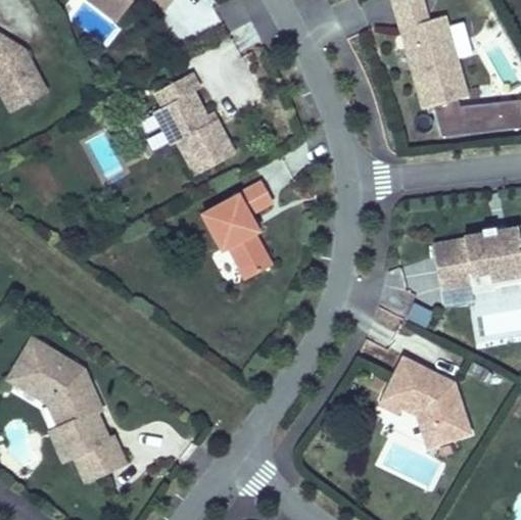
[(113,20),(129,0),(119,0),(114,6),(106,0),(88,0),(113,20)]
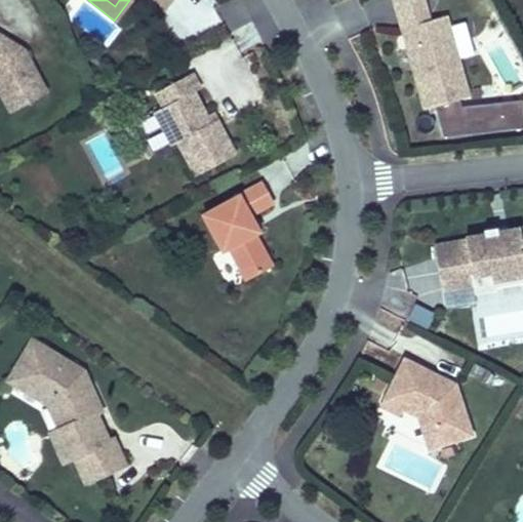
[(149,0),(163,10),(170,0),(107,0),(115,6),(119,0),(149,0)]
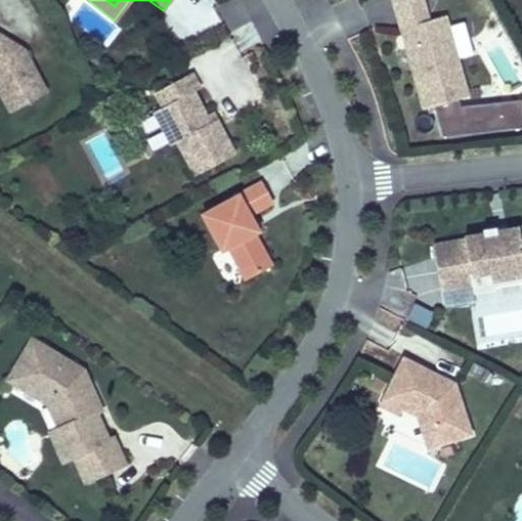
[(432,20),(426,0),(395,0),(402,29),(409,27),(432,20)]
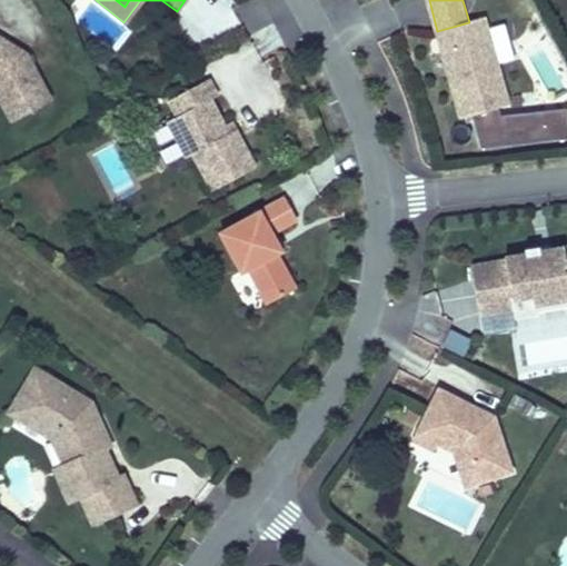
[(509,107),(486,18),(469,22),(445,29),(448,43),(441,46),(461,119),(474,116),(501,109),(509,107)]
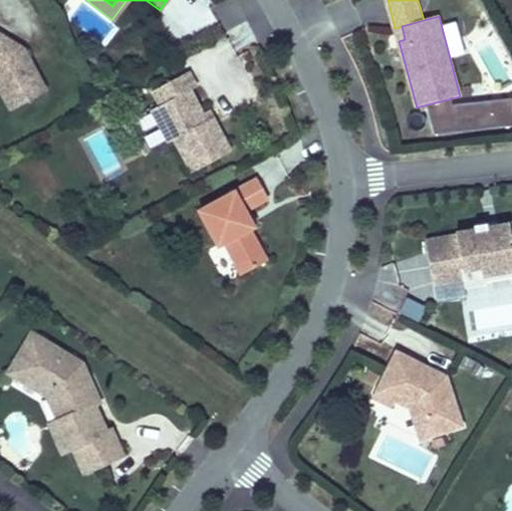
[(405,39),(402,26),(395,28),(399,41),(405,39)]
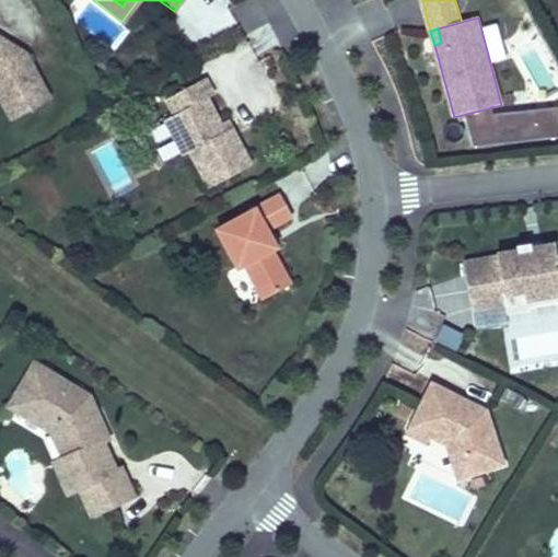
[(48,103),(24,57),(0,42),(0,100),(12,123),(48,103)]
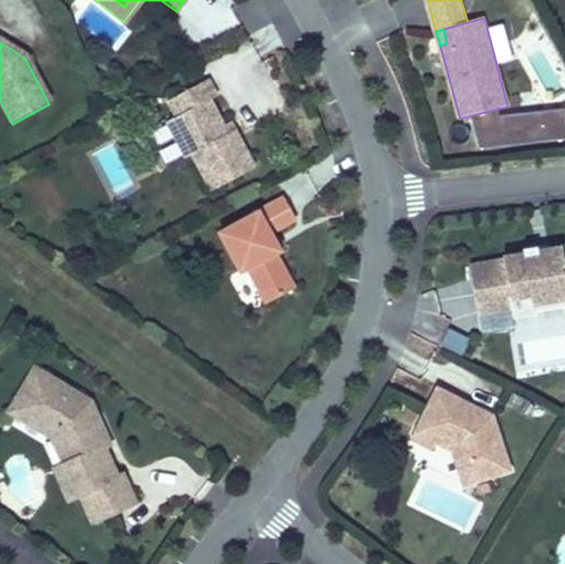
[(255,165),(234,129),(226,133),(222,125),(208,100),(215,95),(205,79),(166,101),(175,116),(164,121),(185,155),(189,153),(212,188),(255,165)]
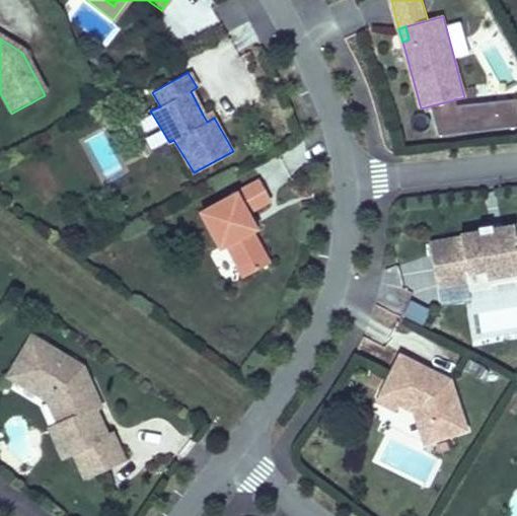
[(441,136),(516,128),(516,97),(458,104),(457,99),(432,105),(441,136)]
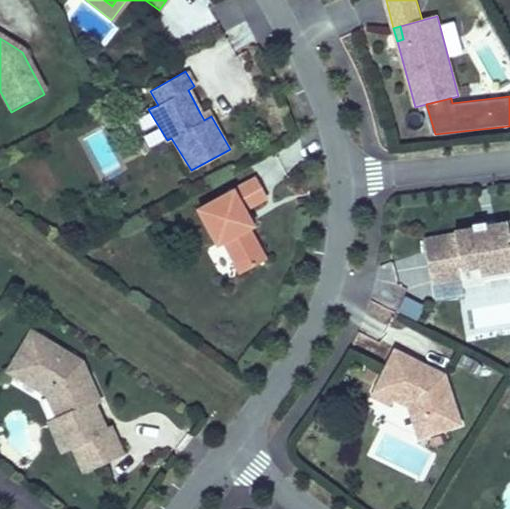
[(204,120),(211,116),(207,109),(200,113),(204,120)]
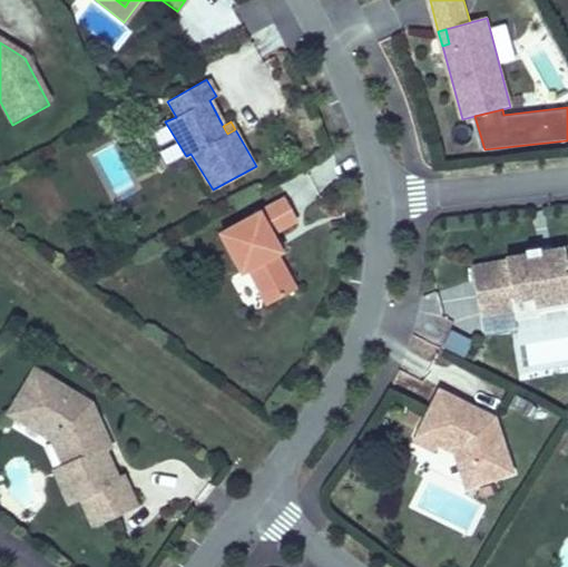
[(219,233),(233,257),(290,207),(284,196),(219,233)]
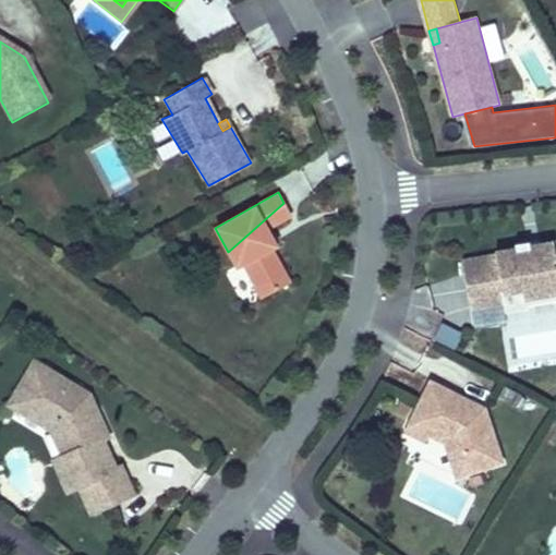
[(283,203),(228,252),(234,265),(242,263),(261,298),(288,281),(269,248),(264,238),(269,236),(264,228),(290,215),(283,203)]
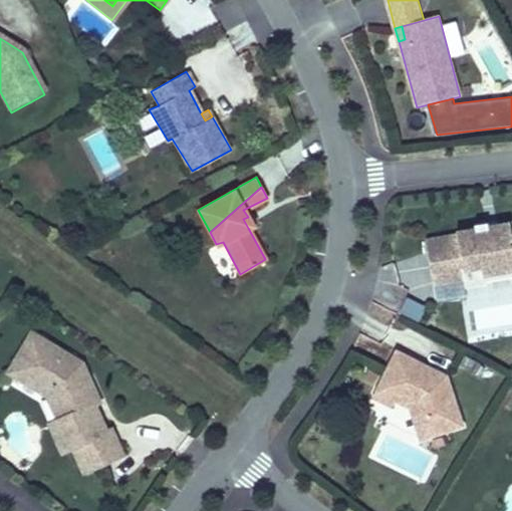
[(243,219),(248,228),(253,225),(248,217),(243,219)]
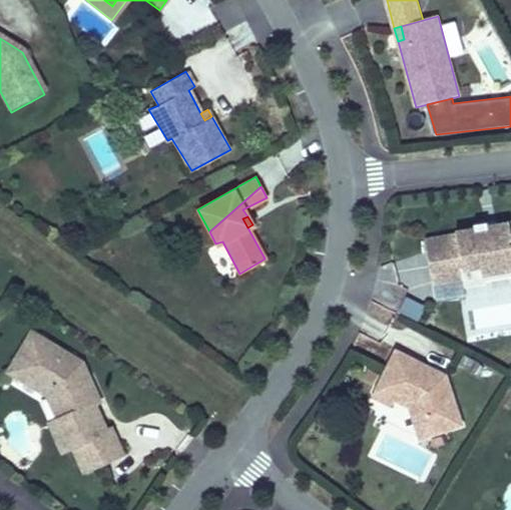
[(510,221),(497,224),(486,225),(485,221),(472,223),(473,228),(454,231),(455,234),(424,238),(431,281),(463,277),(461,268),(479,265),(480,274),(510,268),(510,221)]
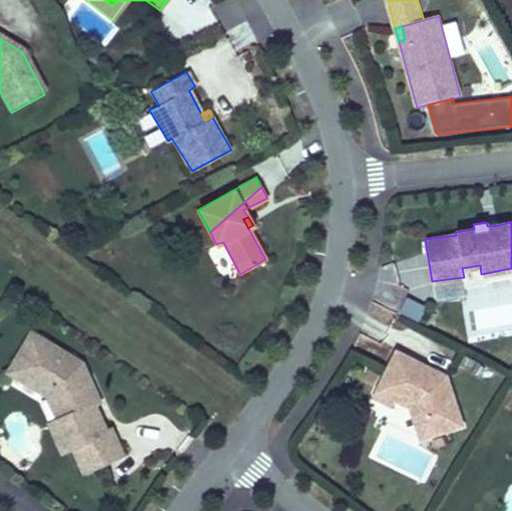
[(511,268),(481,274),(480,265),(462,268),(464,277),(465,286),(483,284),(482,281),(511,275),(511,268)]
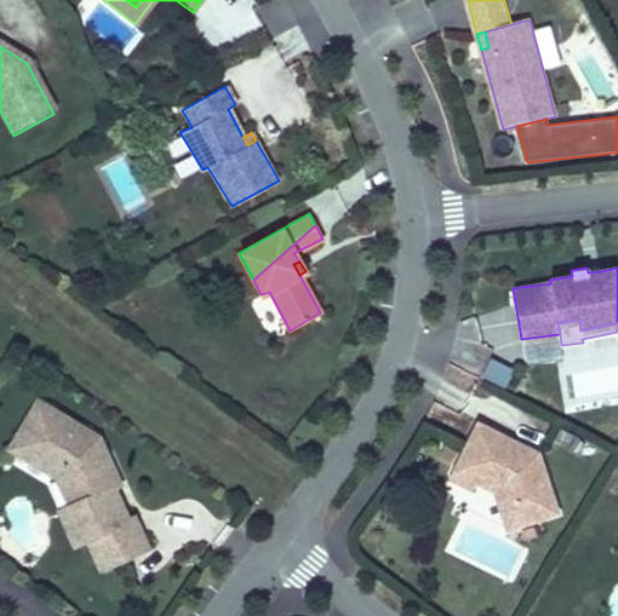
[(513,389),(514,357),(486,356),(485,387),(513,389)]
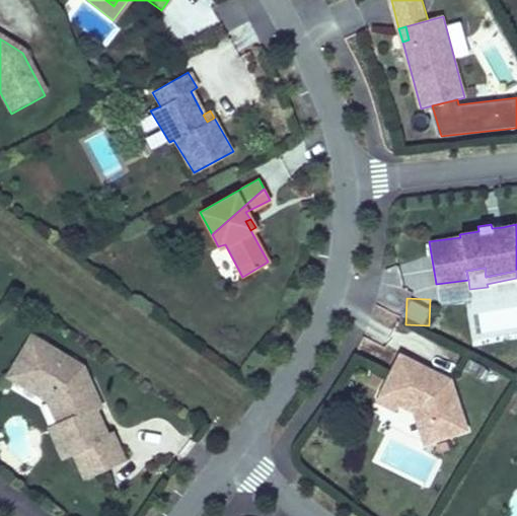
[(126,430),(106,408),(111,403),(95,386),(91,390),(81,378),(85,375),(82,371),(31,342),(9,379),(49,402),(67,424),(76,416),(94,438),(88,444),(117,476),(148,448),(130,426),(126,430)]
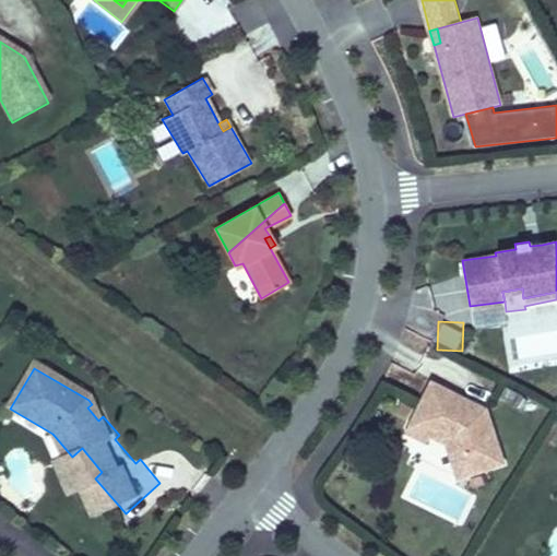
[(411,416),(424,422),(452,395),(429,383),(411,416)]
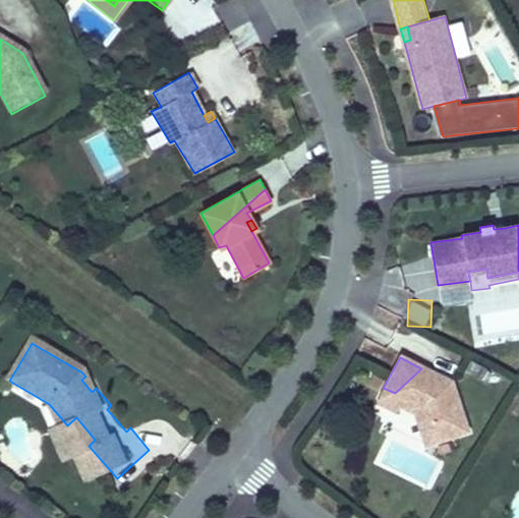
[(401,396),(396,405),(414,415),(425,447),(468,429),(450,383),(443,385),(434,382),(437,377),(421,368),(395,393),(401,396)]
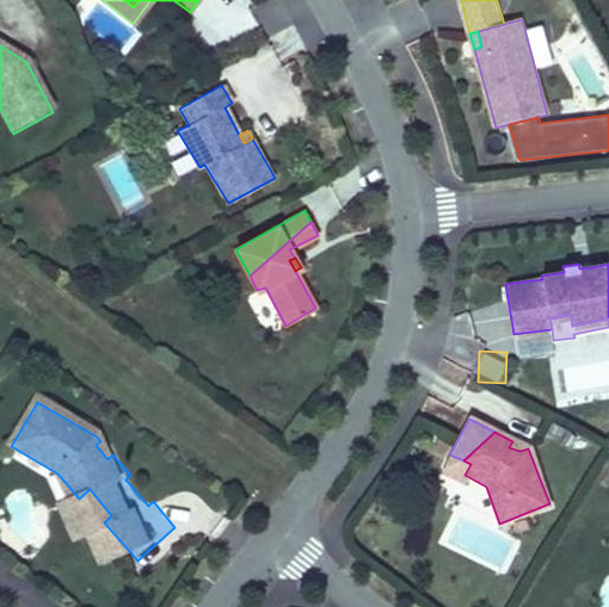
[(112,454),(100,441),(96,445),(108,459),(112,454)]
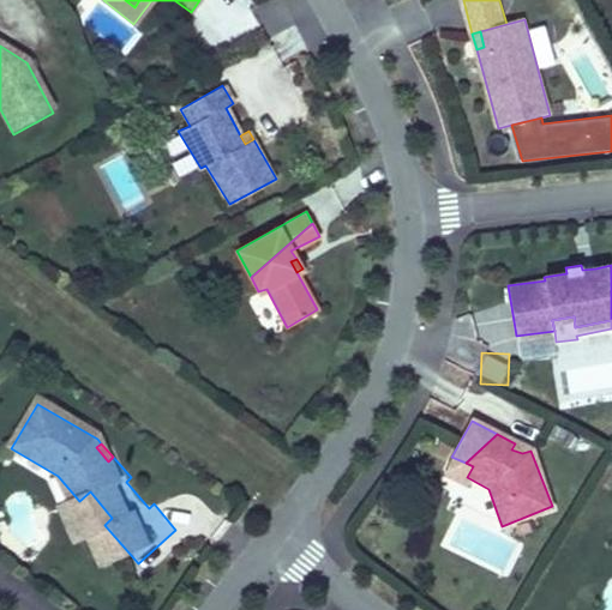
[(522,453),(531,451),(515,444),(511,450),(522,453)]
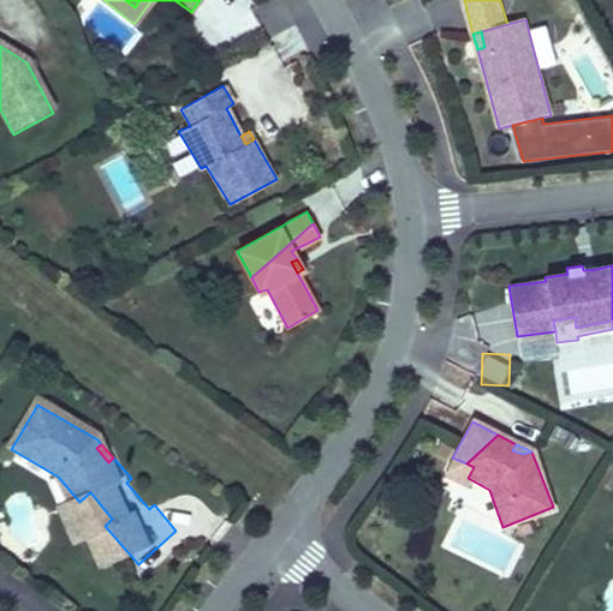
[(445,475),(450,479),(466,463),(452,457),(445,475)]
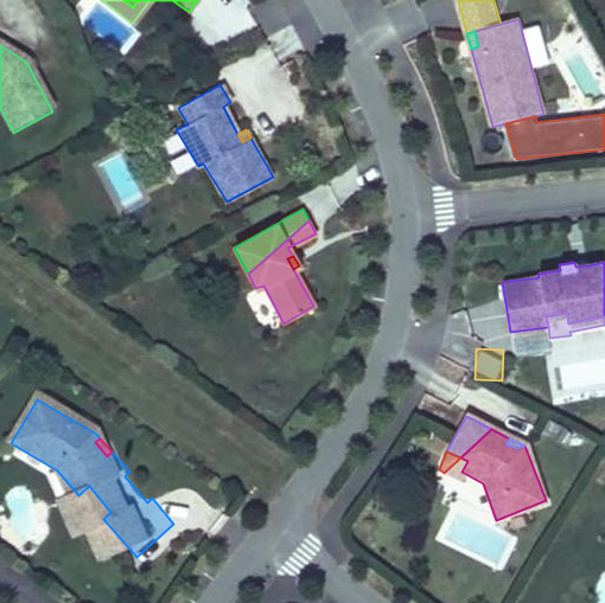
[(460,457),(444,473),(457,479),(462,472),(467,461),(460,457)]
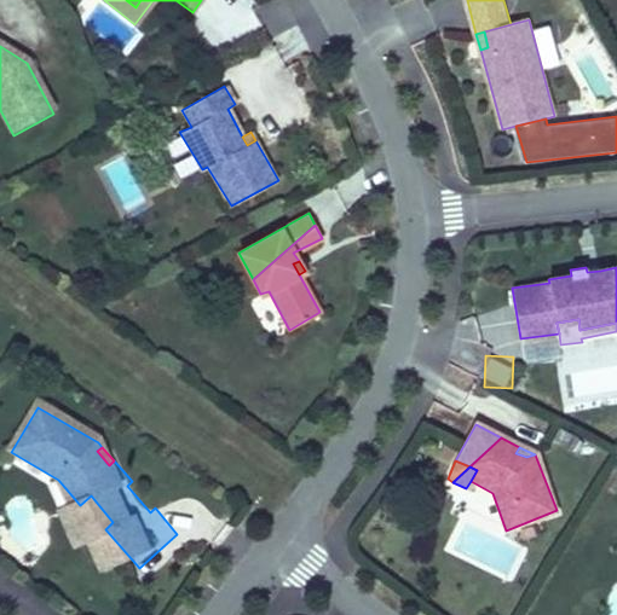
[(105,529),(113,522),(91,495),(80,505),(69,514),(92,539),(105,529)]
